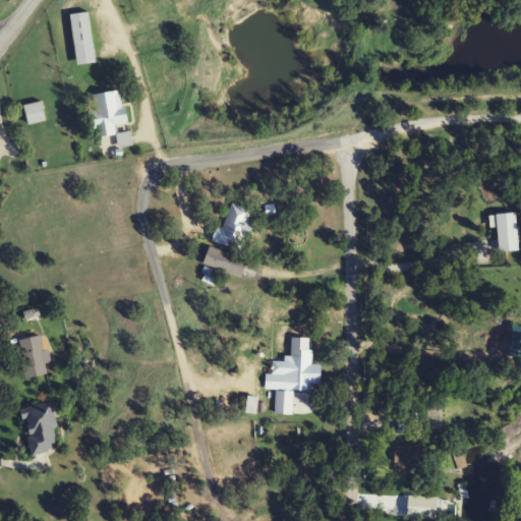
[(89,13),(70,15),(77,66),(96,64),(89,13)]
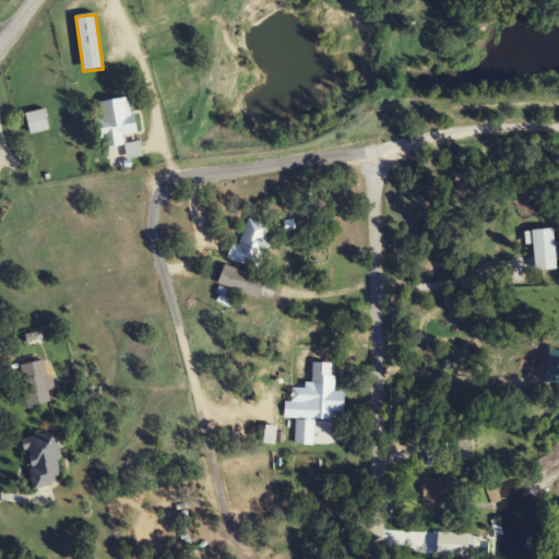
[(98,103),(105,149),(128,146),(127,135),(137,134),(131,98),(98,103)]
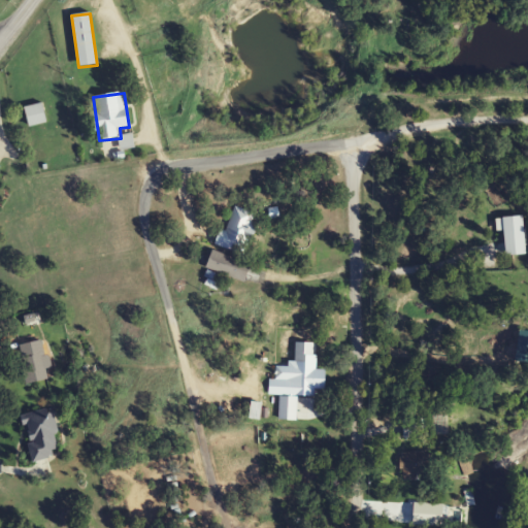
[(46,123),(42,103),(24,108),(28,128),(46,123)]
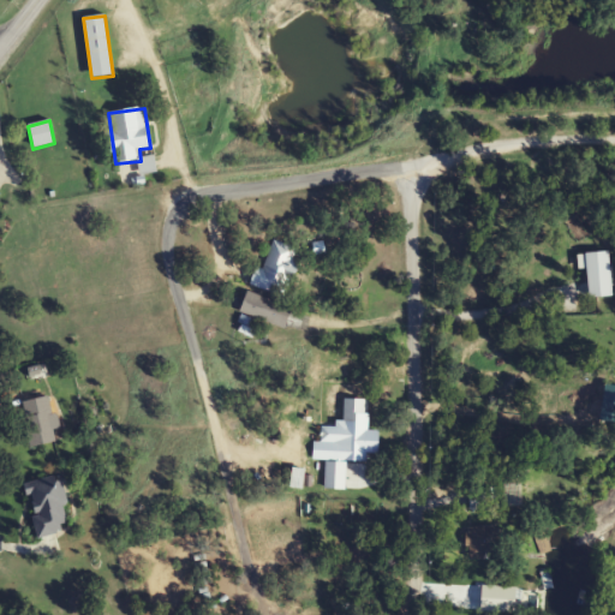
[(297,251),(272,242),(252,287),(286,300),(300,266),(292,262),(297,251)]
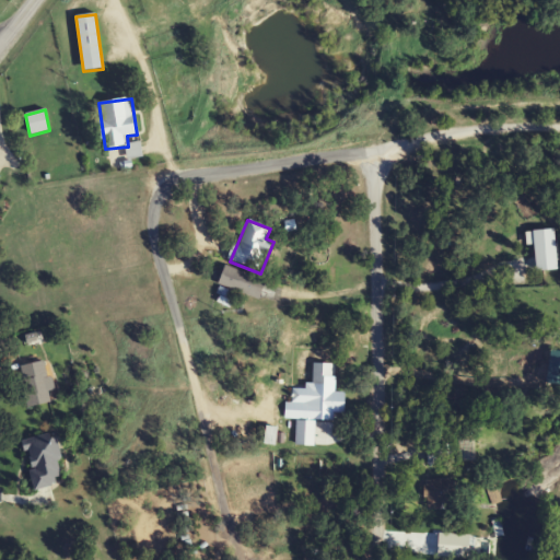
[(259,300),(267,281),(226,265),(219,284),(259,300)]
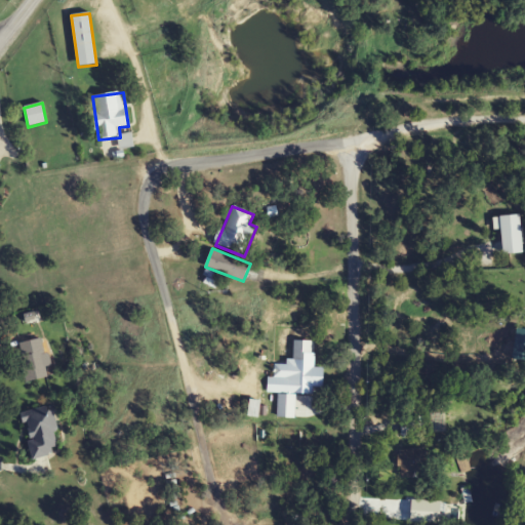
[(49,376),(41,338),(19,342),(27,381),(49,376)]
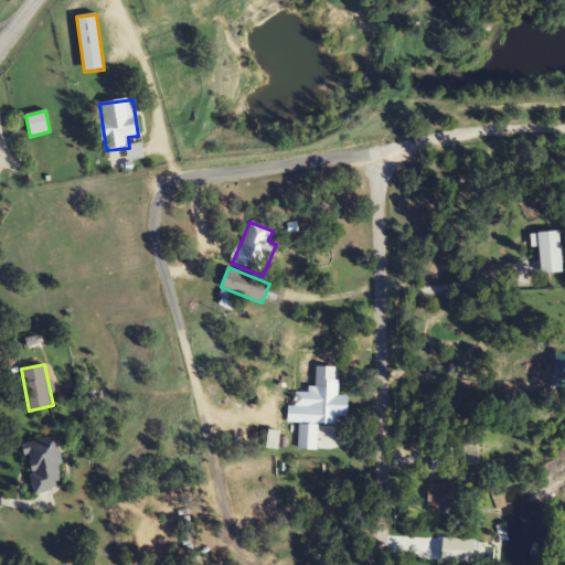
[(338,424),(340,368),(316,366),(313,423),(338,424)]
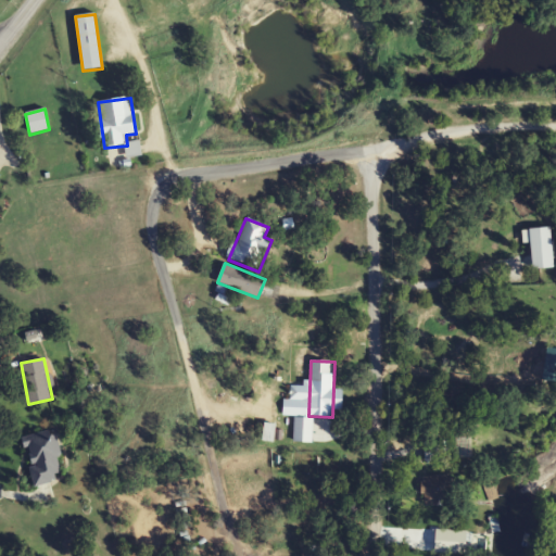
[(24,437),(36,485),(65,478),(52,429),(24,437)]
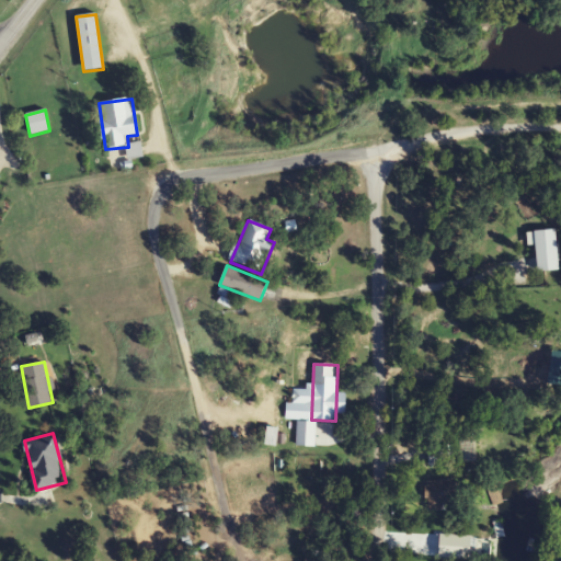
[(425,507),(455,507),(455,480),(425,480),(425,507)]
